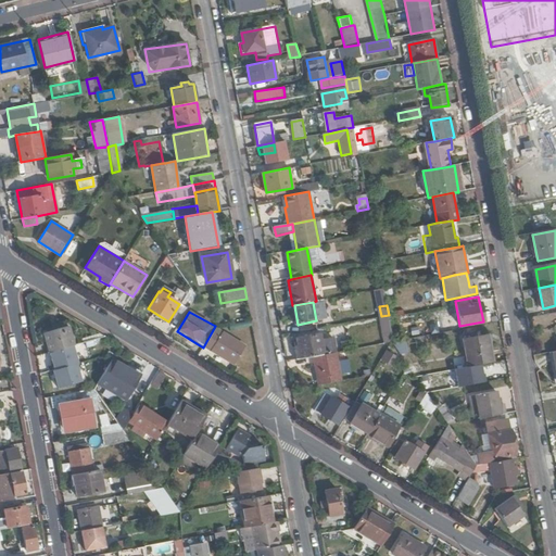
[(45,335),(50,353),(75,346),(70,327),(45,335)]
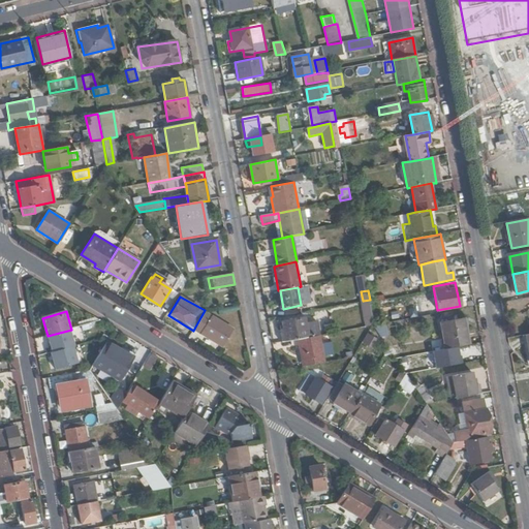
[(204,312),(194,329),(223,346),(234,330),(204,312)]
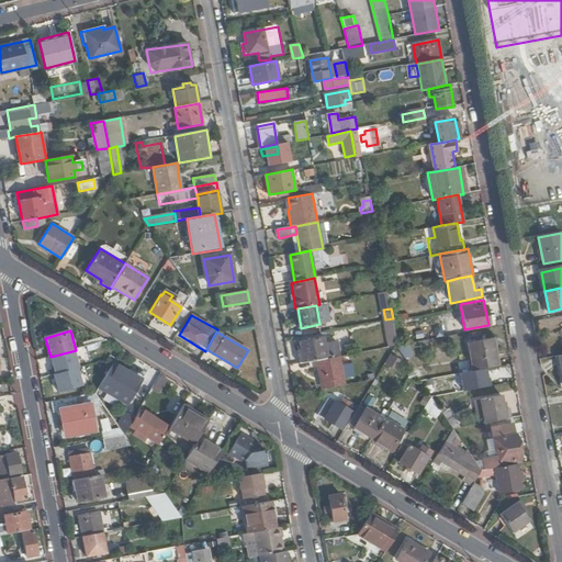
[(298,346),(301,363),(317,360),(341,356),(339,341),(324,344),(323,337),(300,341),(300,345),(298,346)]
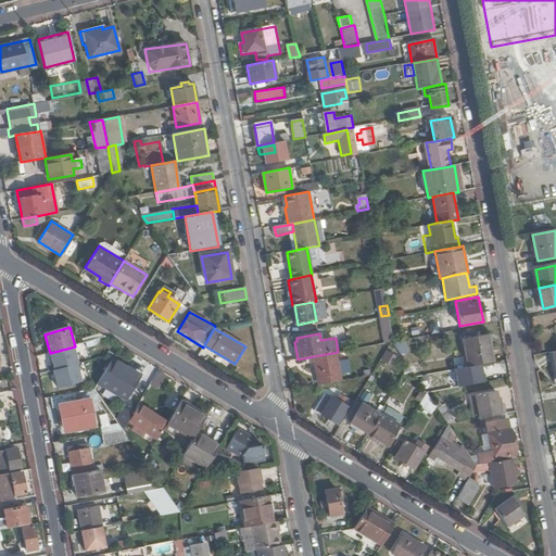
[(491,362),(485,336),(463,340),(468,366),(491,362)]
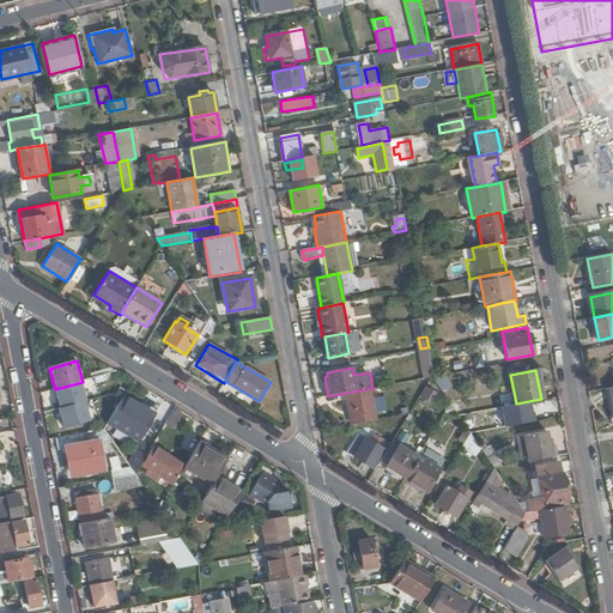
[(62,389),(71,436),(99,430),(97,414),(86,417),(85,408),(87,408),(84,387),(83,386),(62,389)]
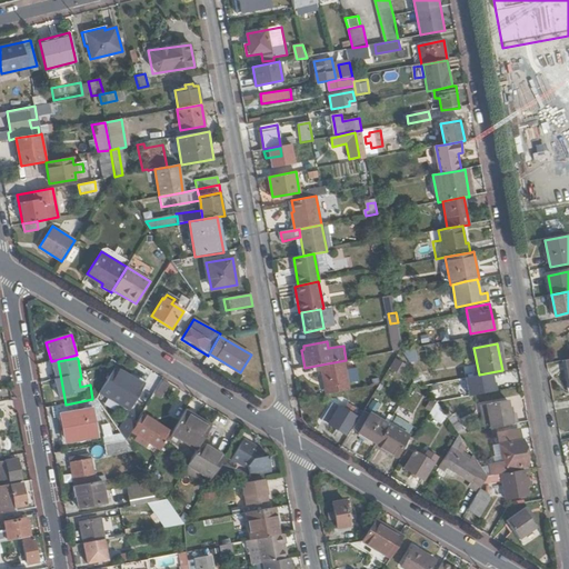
[(402,376),(408,365),(395,358),(389,370),(402,376)]
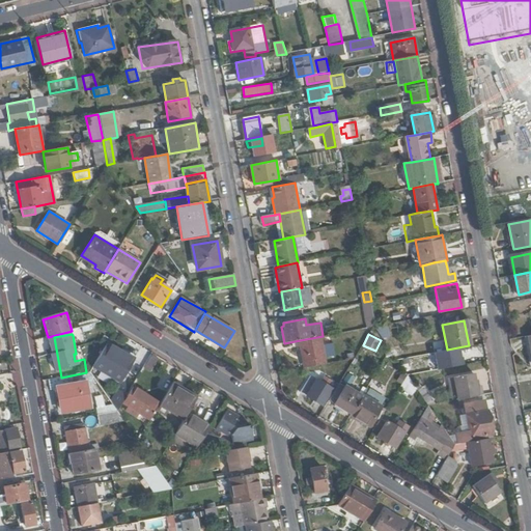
[(300,346),(303,366),(328,362),(328,357),(336,356),(334,344),(326,345),(324,336),(323,336),(300,340),(301,346),(300,346)]
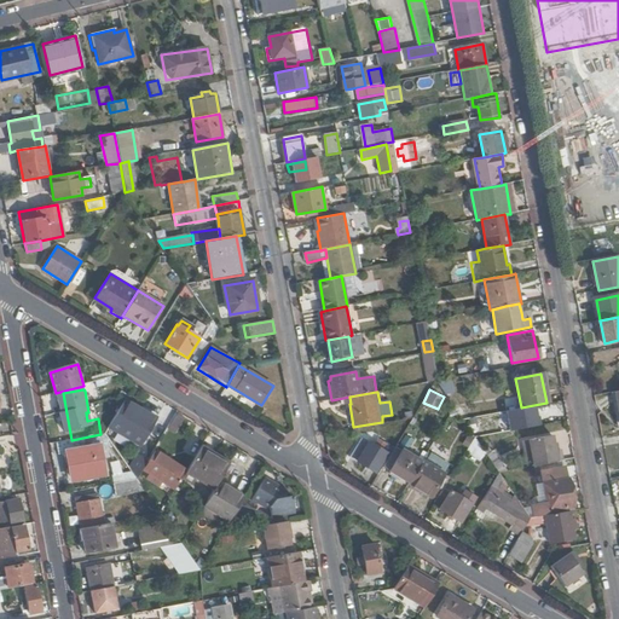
[(125,400),(110,423),(131,435),(128,439),(137,444),(139,440),(143,443),(157,420),(125,400)]
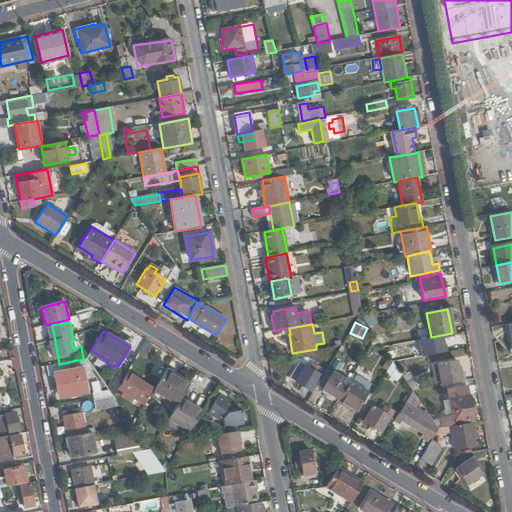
[(378,339),(392,360),(397,356),(383,336),(378,339)]
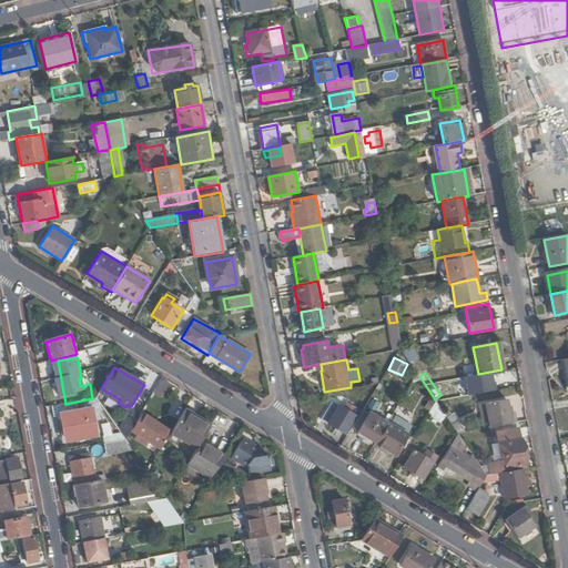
[(333,399),(322,418),(345,433),(356,414),(333,399)]
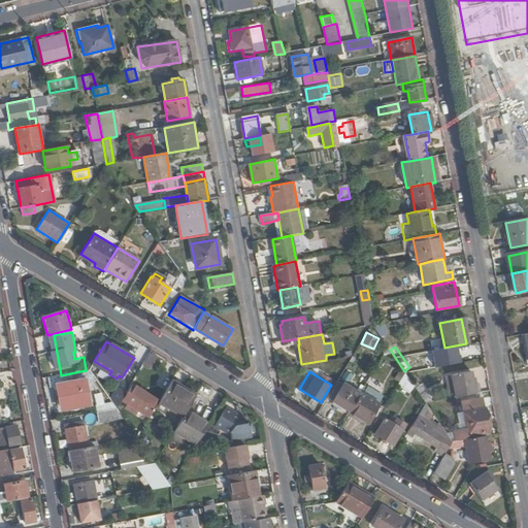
[(451,374),(455,398),(477,393),(476,384),(475,384),(473,384),(472,377),(471,371),(451,374)]
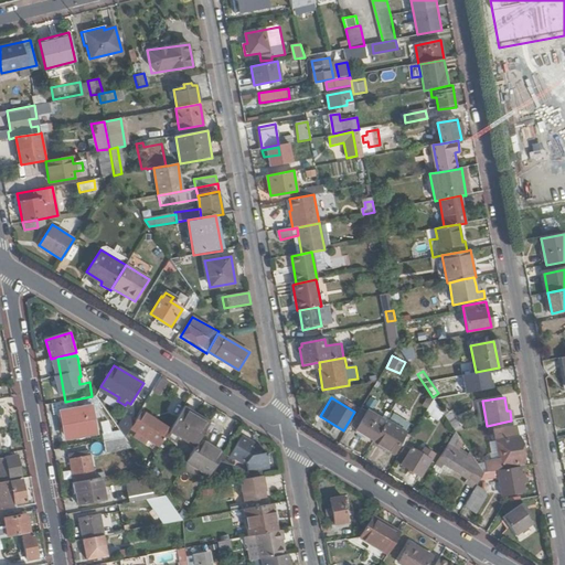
[(444,415),(434,400),(427,411),(439,422),(444,415)]
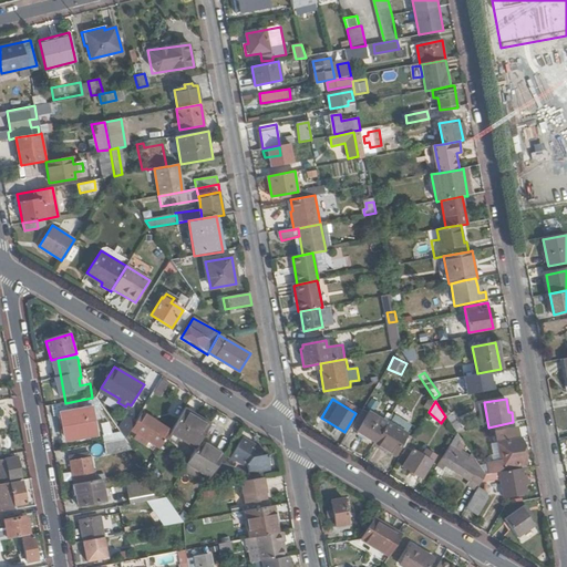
[(478,403),(483,429),(488,428),(484,402),(478,403)]
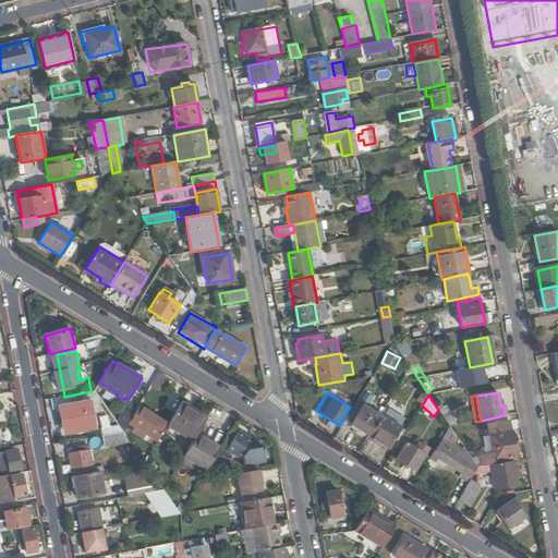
[(65,432),(93,426),(87,402),(61,408),(65,432)]
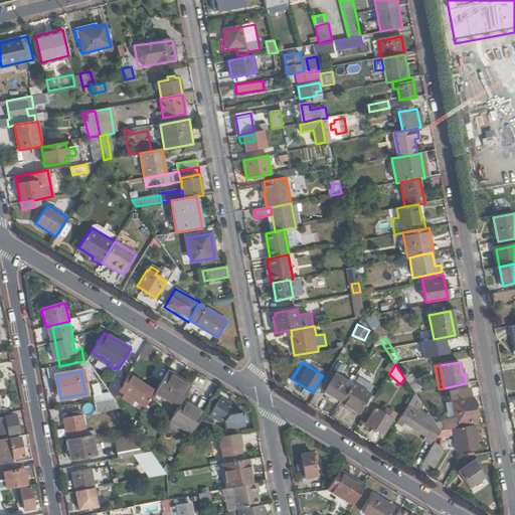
[(319,388),(340,401),(350,384),(329,371),(319,388)]
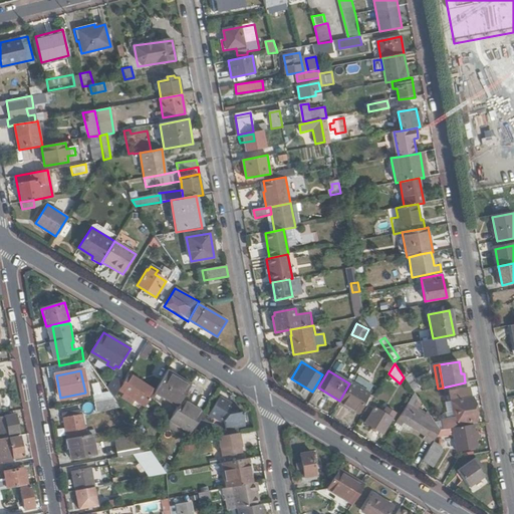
[(154,394),(177,408),(181,401),(190,384),(167,371),(157,390),(154,394)]
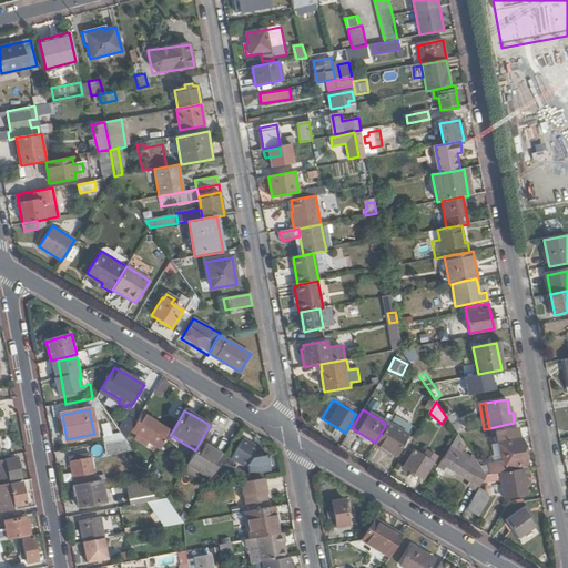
[(448,421),(457,434),(458,434),(468,432),(456,415),(448,421)]
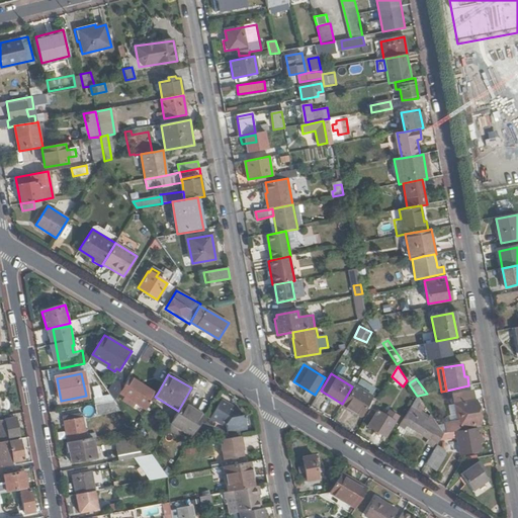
[(137,405),(146,411),(155,397),(158,393),(148,386),(145,392),(126,380),(118,394),(123,398),(121,401),(134,409),(137,405)]
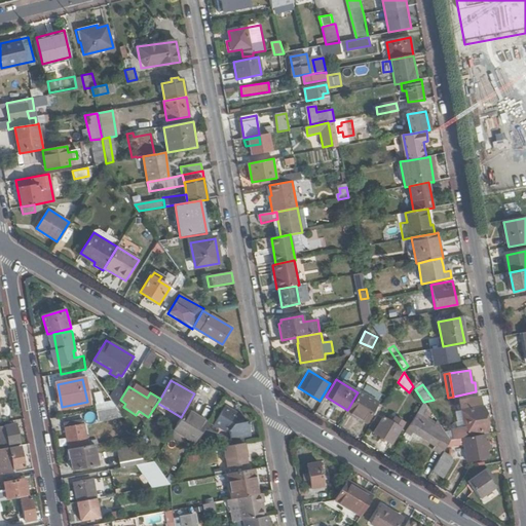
[(347,410),(346,411),(365,422),(370,413),(373,414),(377,408),(374,406),(376,403),(359,391),(358,392),(347,410)]
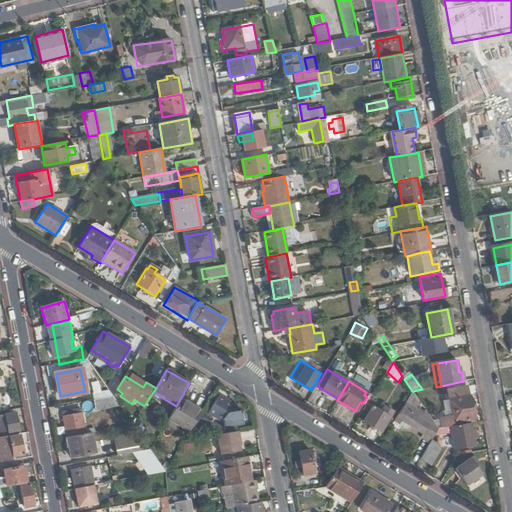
[(471,423),(475,422),(470,396),(468,396),(467,388),(450,391),(454,415),(442,417),(444,428),(451,426),(471,423)]
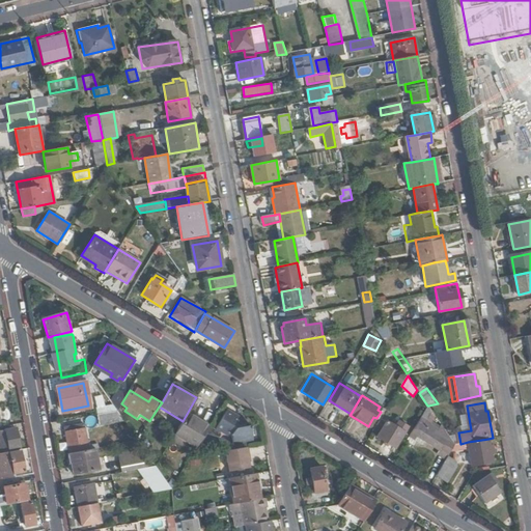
[(446,458),(448,456),(454,445),(442,425),(439,428),(431,423),(435,418),(426,407),(409,435),(415,439),(415,440),(423,445),(425,440),(441,450),(439,453),(446,458)]
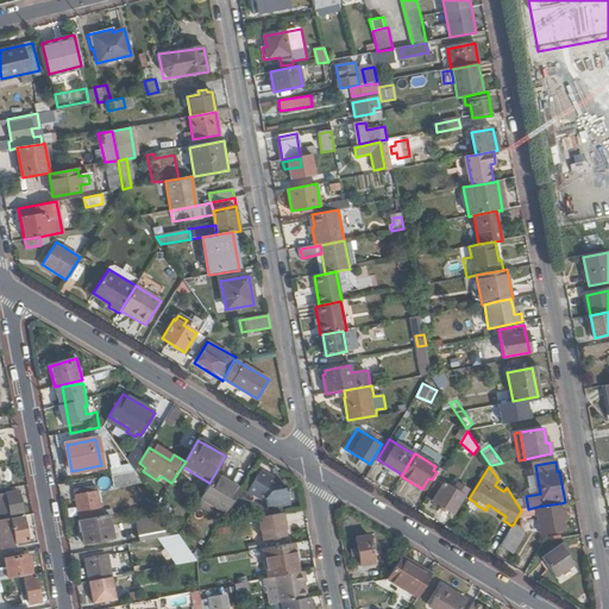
[(257,494),(262,498),(267,497),(269,510),(290,507),(287,488),(281,489),(280,483),(277,484),(271,479),(272,477),(261,470),(246,494),(250,496),(257,494)]
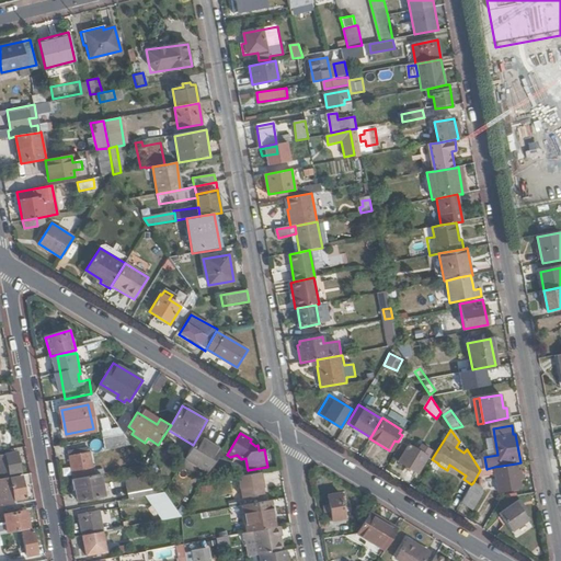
[(124,434),(103,438),(105,450),(132,445),(124,434)]
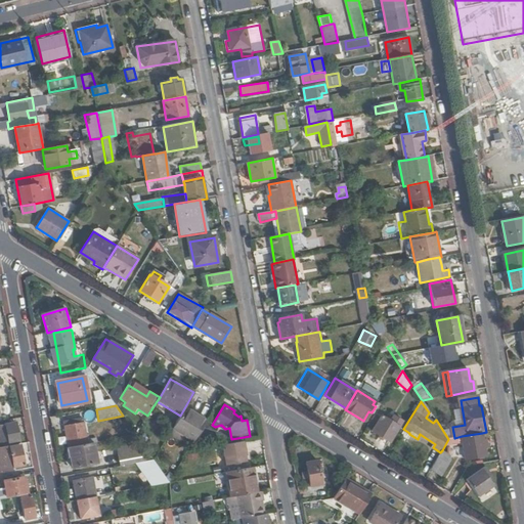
[(180,416),(169,435),(182,443),(185,437),(193,442),(206,422),(184,408),(180,416)]
